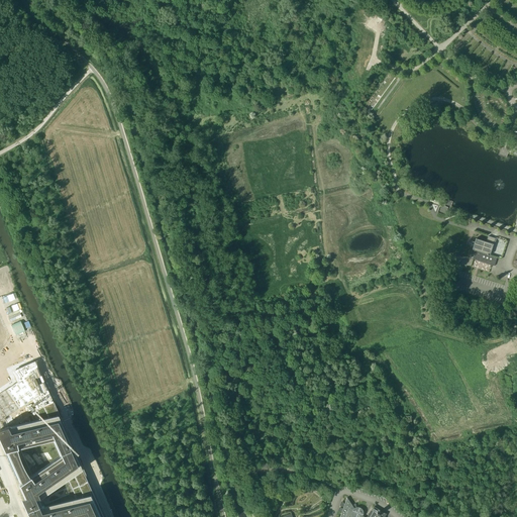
[(476,238),(475,241),(470,257),(473,259),(494,266),(497,257),(490,255),(490,254),(494,243),(496,237),(495,236),(495,237),(488,235),(487,241),(476,238)]
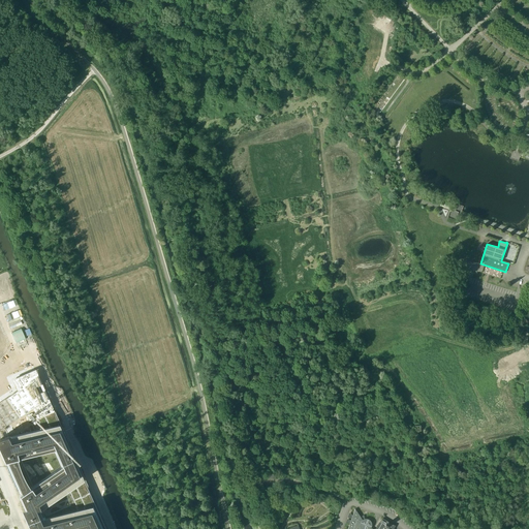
[(11,333),(16,343),(25,339),(21,329),(11,333)]
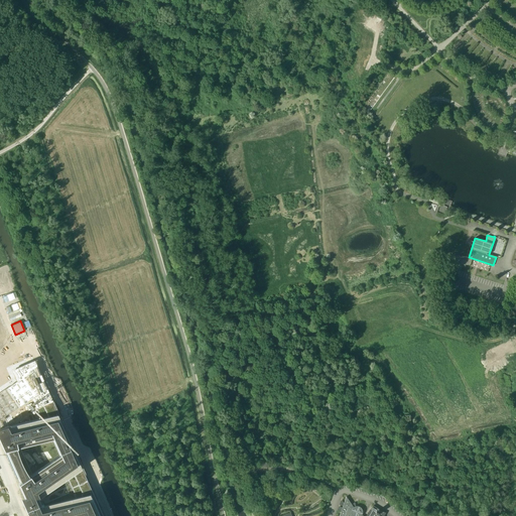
[(0,442),(1,445),(3,444),(6,450),(4,456),(14,477),(18,479),(21,485),(19,486),(32,515),(104,515),(32,356),(9,367),(13,378),(0,386),(0,442)]
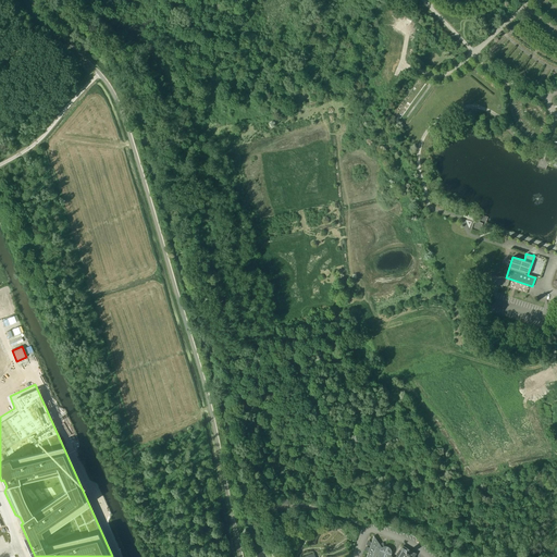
[(291,503),(291,499),(268,504),(269,509),(285,506),(285,504),(291,503)]
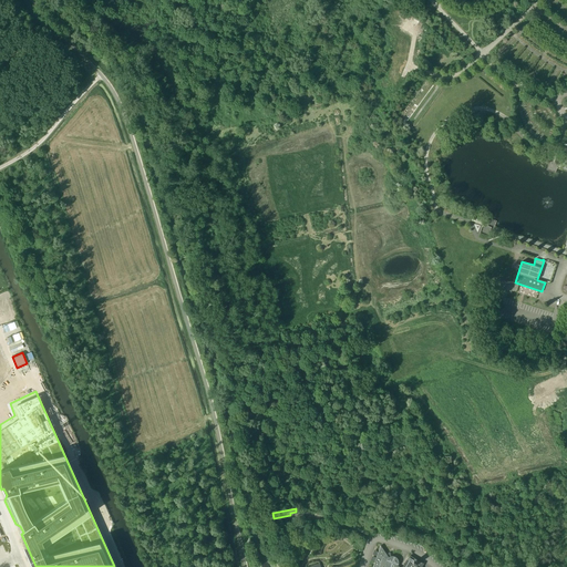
[(361,539),(363,536),(339,523),(338,526),(361,539)]
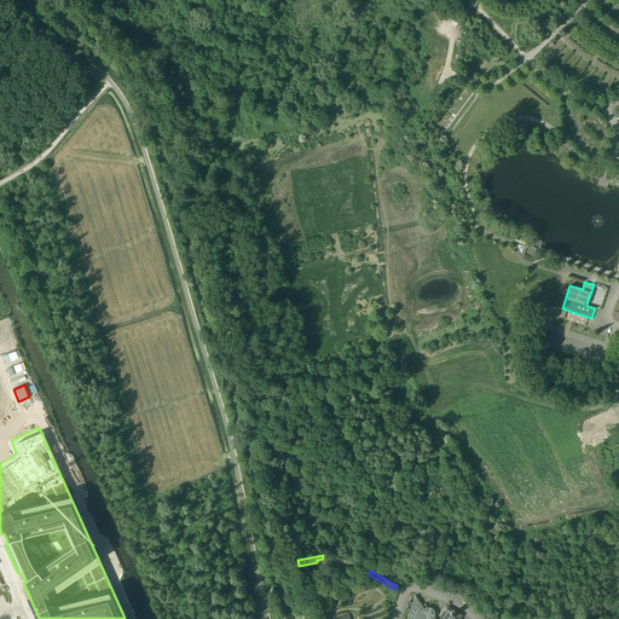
[(428,607),(427,607),(426,607),(424,608),(416,595),(406,618),(460,618),(462,615),(447,607),(445,612),(444,612),(439,618),(433,618),(434,618),(435,615),(435,614),(435,613),(435,612),(434,612),(434,611),(433,609),(433,608),(432,608),(429,607),(428,607)]
